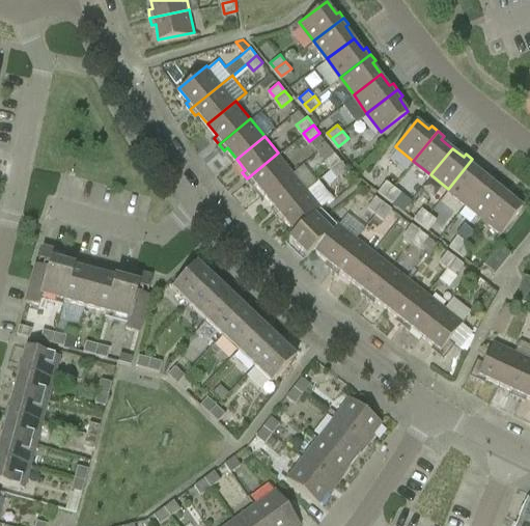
[(331,168),(341,160),(334,151),(324,160),(331,168)]
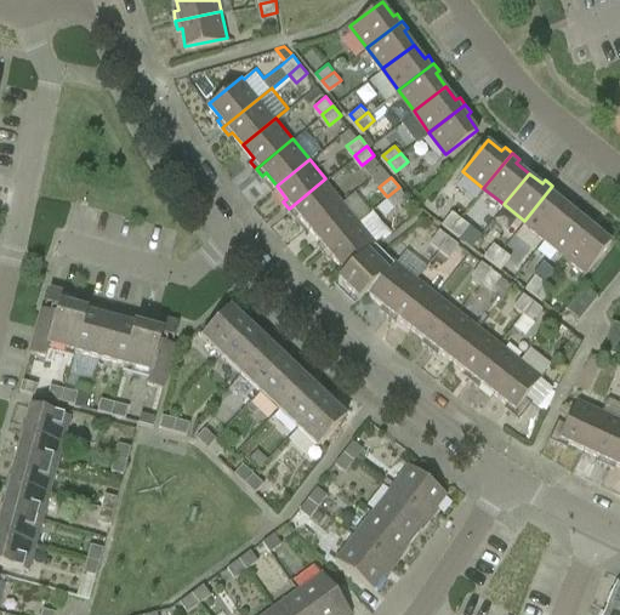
[(310,227),(342,199),(325,178),(289,209),(295,216),(299,212),(310,227)]
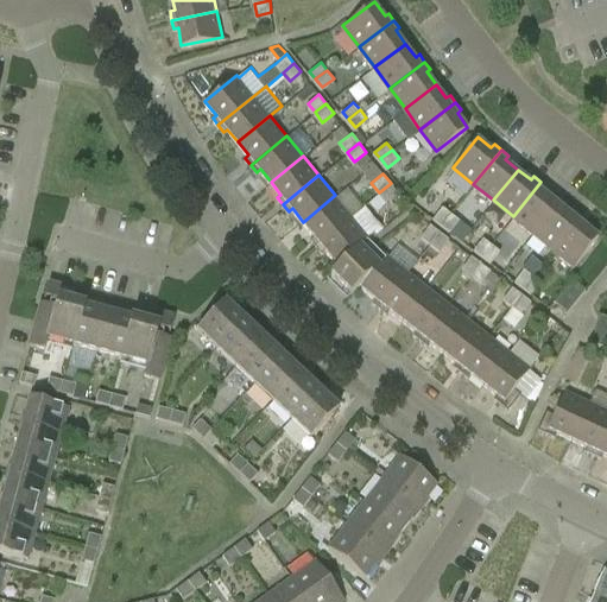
[(541,182),(513,216),(533,233),(558,202),(545,191),(548,188),(541,182)]
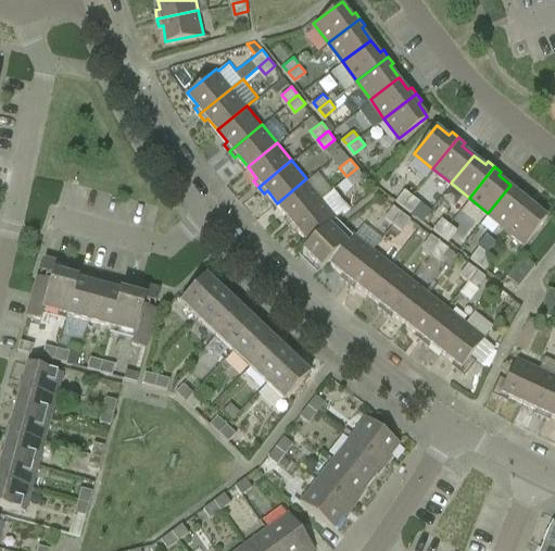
[(357,167),(347,176),(353,185),(364,175),(357,167)]
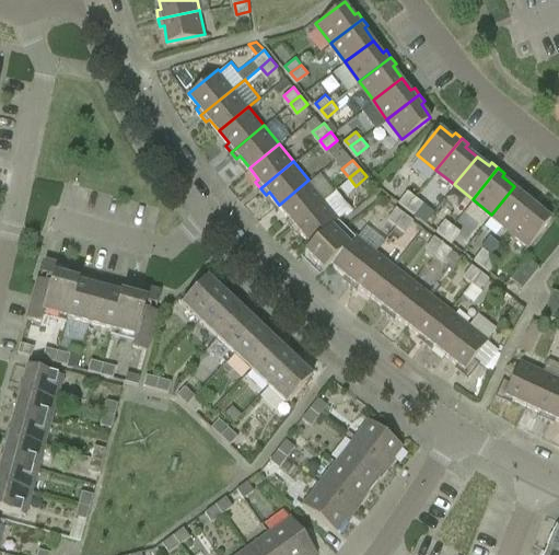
[(291,226),(324,198),(309,180),(279,205),(289,217),(286,219),(291,226)]
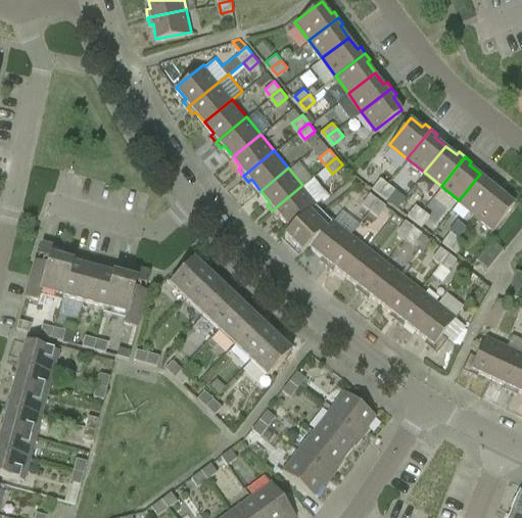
[(480,174),(459,200),(475,214),(500,184),(493,179),(490,183),(480,174)]
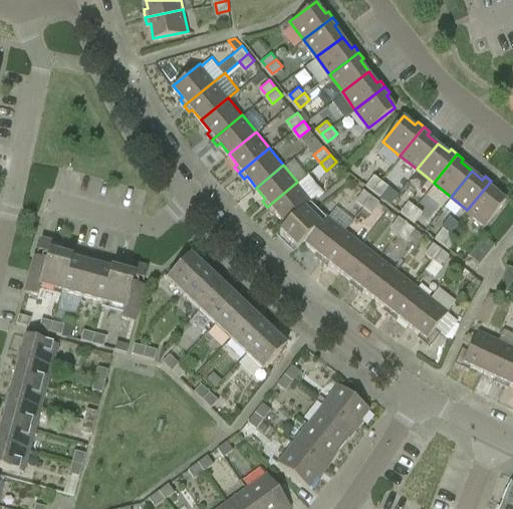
[(373,188),(380,179),(374,174),(366,184),(373,188)]
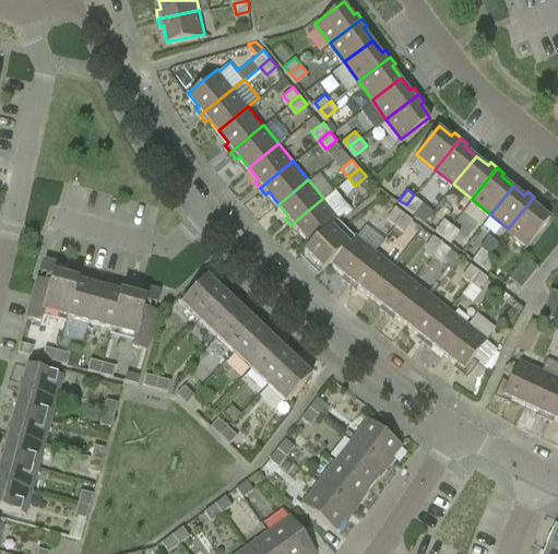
[(414,195),(406,204),(414,211),(423,200),(414,195)]
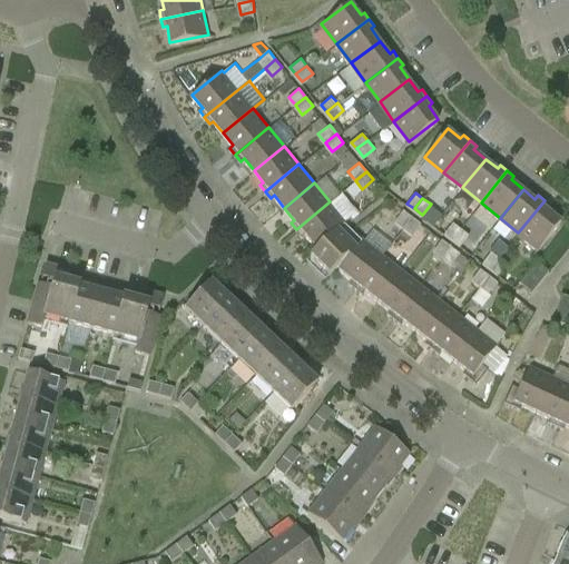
[(545,200),(518,233),(538,248),(561,219),(548,209),(551,206),(545,200)]
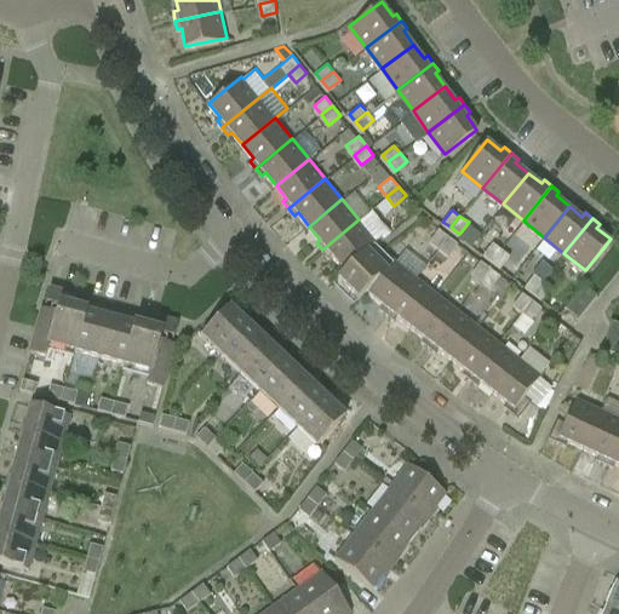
[(367,247),(376,241),(359,219),(322,250),(328,257),(332,253),(343,268),(344,267),(347,268),(367,247)]
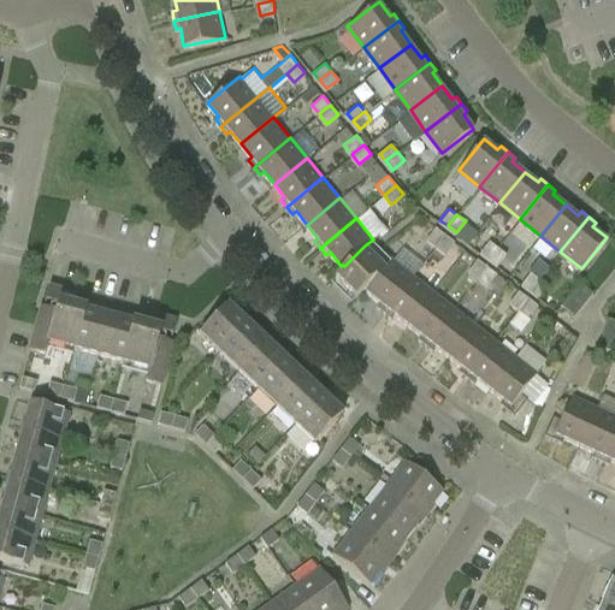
[(436,246),(445,232),(436,225),(427,238),(436,246)]
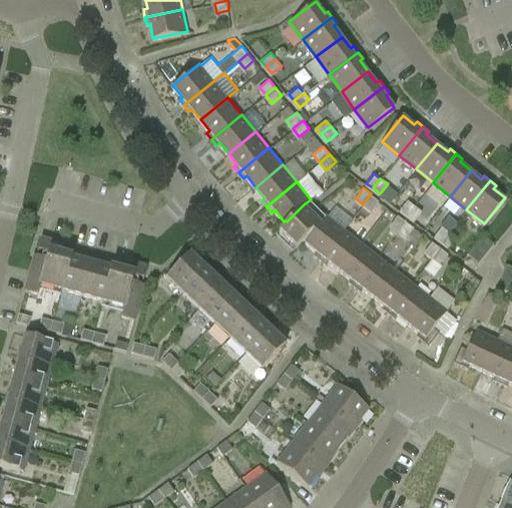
[(407,214),(415,204),(397,192),(391,201),(407,214)]
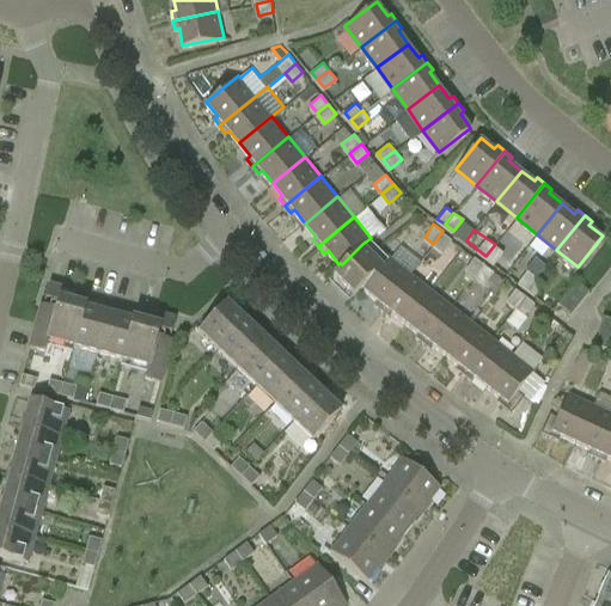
[(443,231),(433,244),(443,251),(452,238),(443,231)]
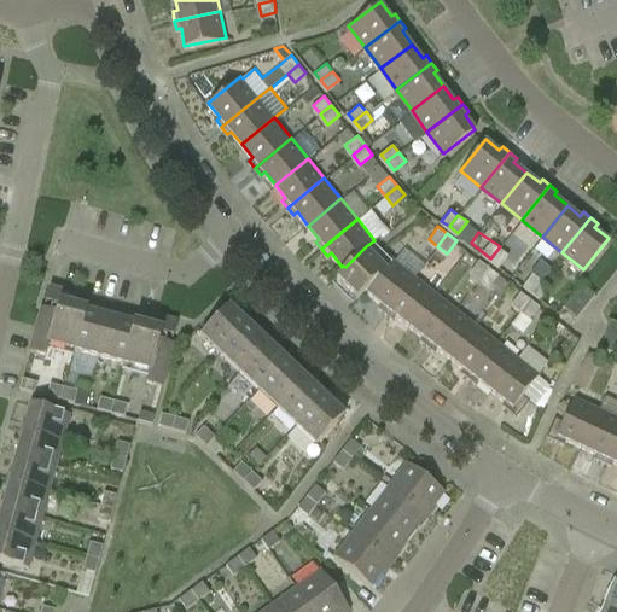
[(386,267),(366,246),(345,267),(345,268),(336,277),(358,297),(366,287),(386,267)]
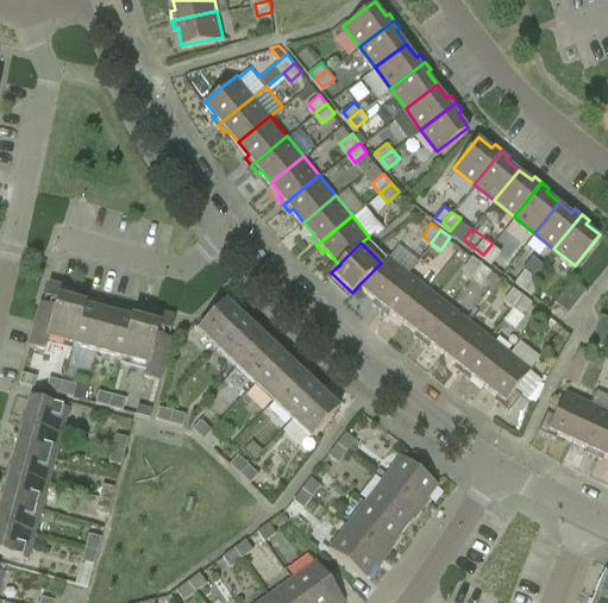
[(493,243),(483,255),(493,262),(501,249),(493,243)]
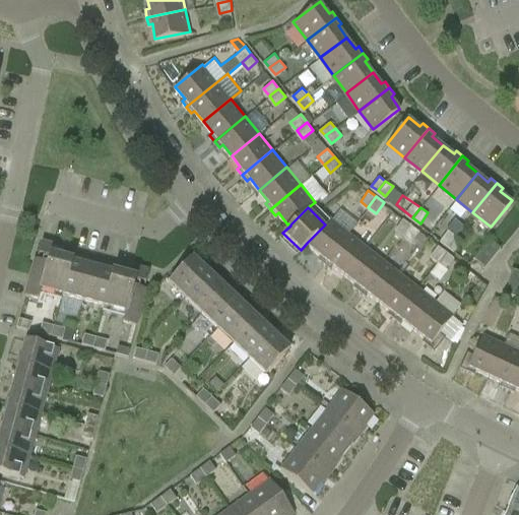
[(348,232),(331,217),(325,224),(308,242),(310,244),(309,245),(321,254),(318,258),(324,262),(348,232)]
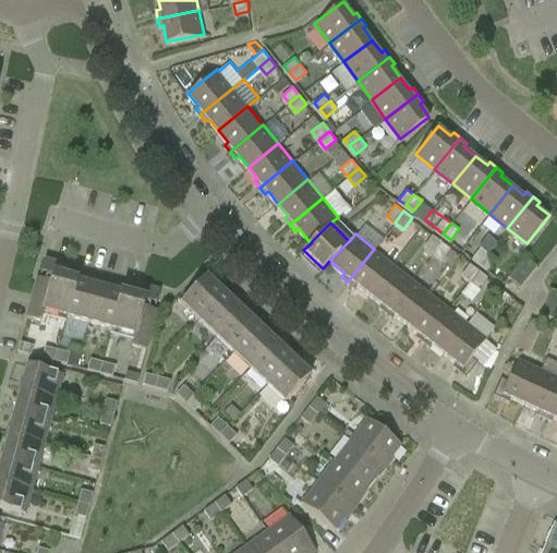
[(433,251),(442,240),(433,233),(424,244),(433,251)]
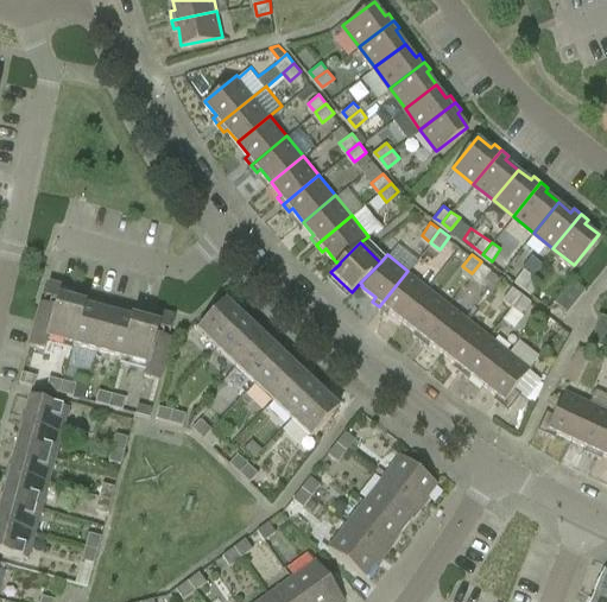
[(481,261),(472,273),(481,280),(491,268),(481,261)]
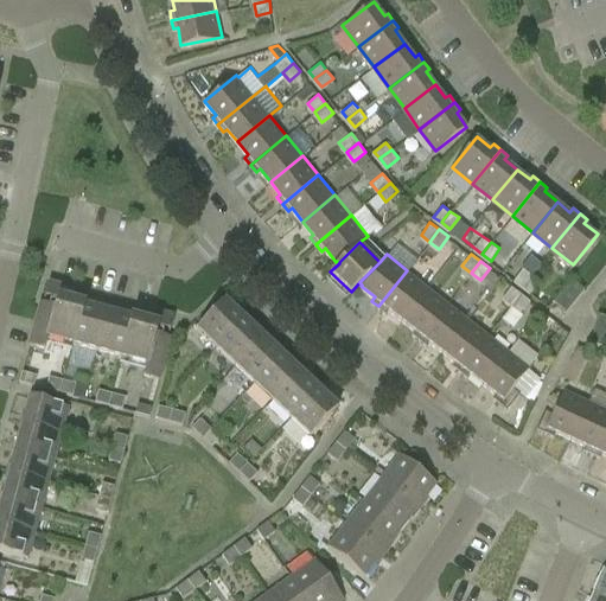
[(522,285),(531,273),(523,267),(515,279),(522,285)]
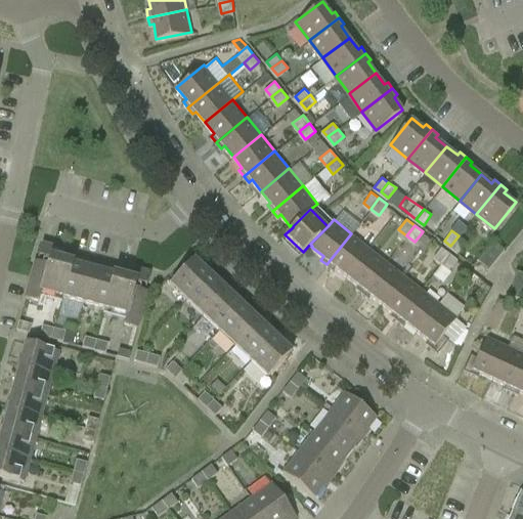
[(368,247),(351,233),(327,264),(333,269),(336,266),(347,274),(368,247)]
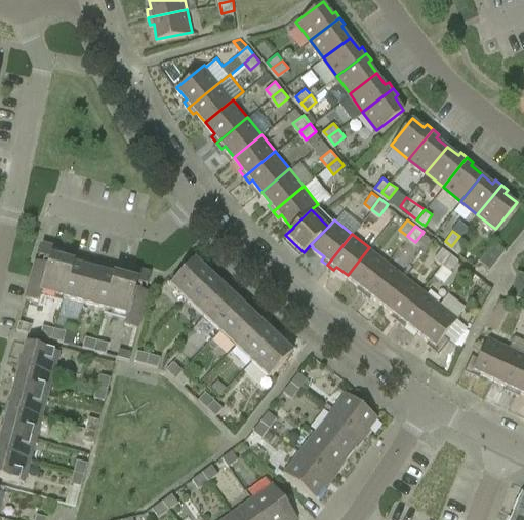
[(459,236),(451,246),(458,251),(467,241),(459,236)]
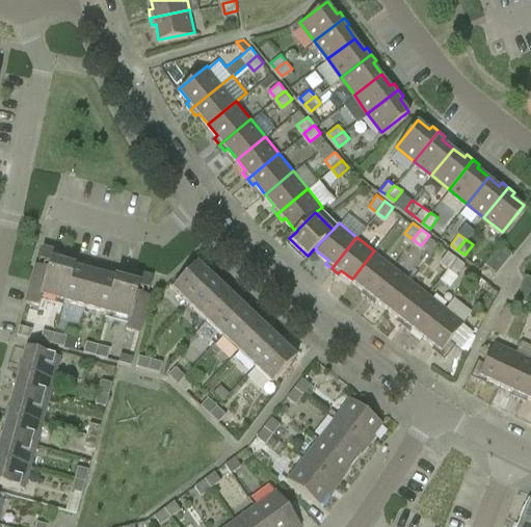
[(496,270),(512,252),(501,241),(484,262),(496,270)]
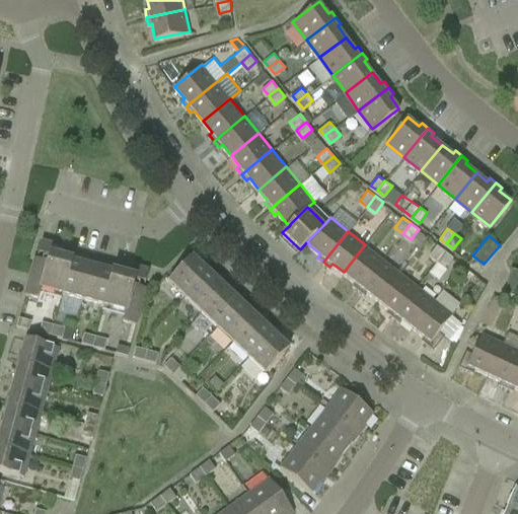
[(38,295),(40,285),(62,291),(70,258),(49,252),(52,241),(41,238),(38,251),(48,254),(46,259),(33,255),(23,292),(38,295)]
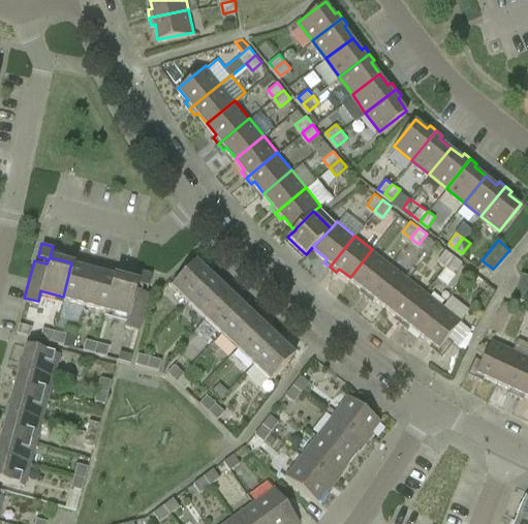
[(439,274),(454,254),(445,248),(434,264),(435,271),(439,274)]
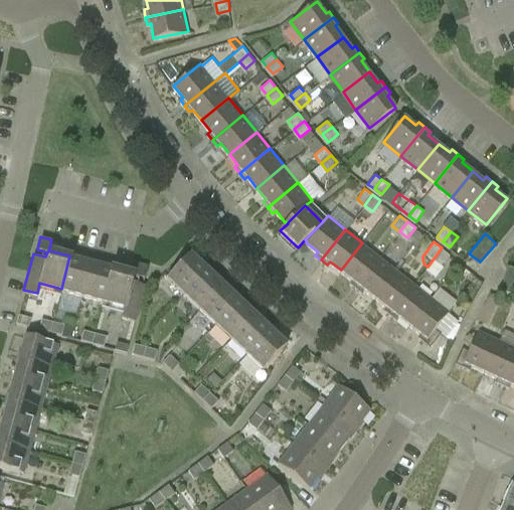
[(380,256),(362,242),(341,270),(352,279),(350,282),(356,287),(380,256)]
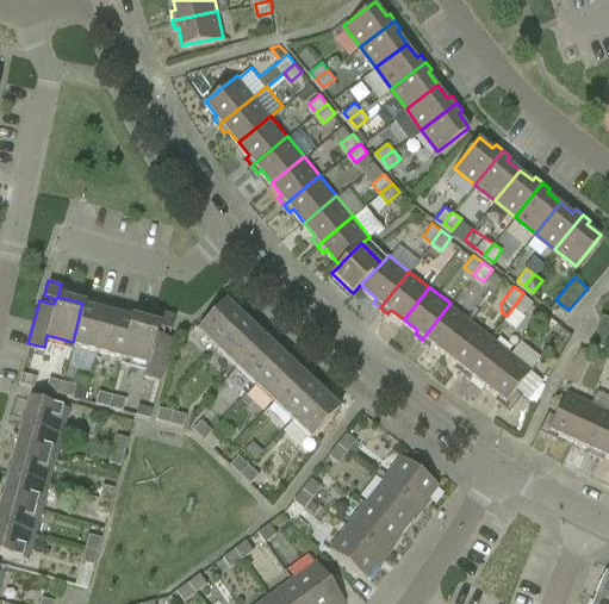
[(523,293),(507,316),(515,305),(524,312),(533,300),(523,293)]
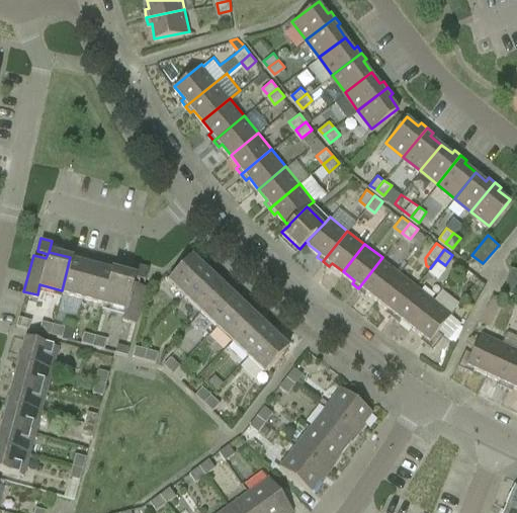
[(184,293),(207,268),(191,253),(167,278),(184,293)]
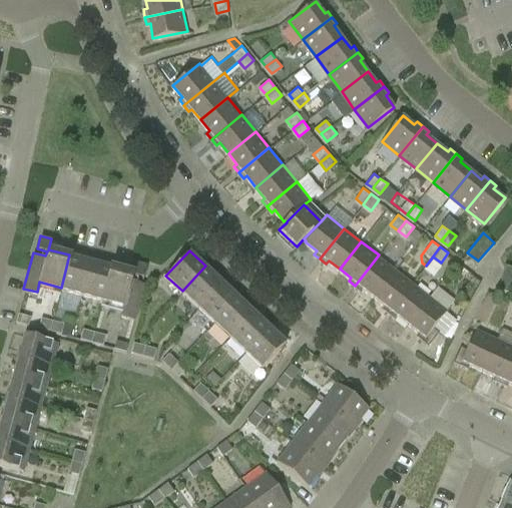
[(69,255),(61,288),(81,293),(90,261),(69,255)]
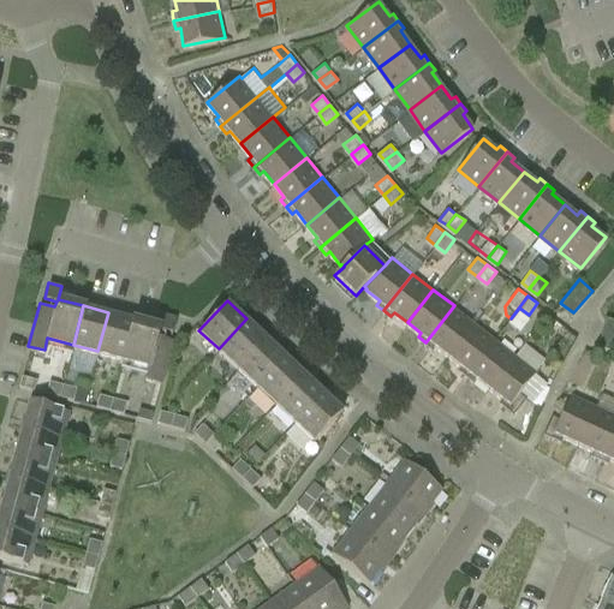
[(475,322),(454,305),(425,342),(431,348),(435,345),(448,354),(475,322)]
